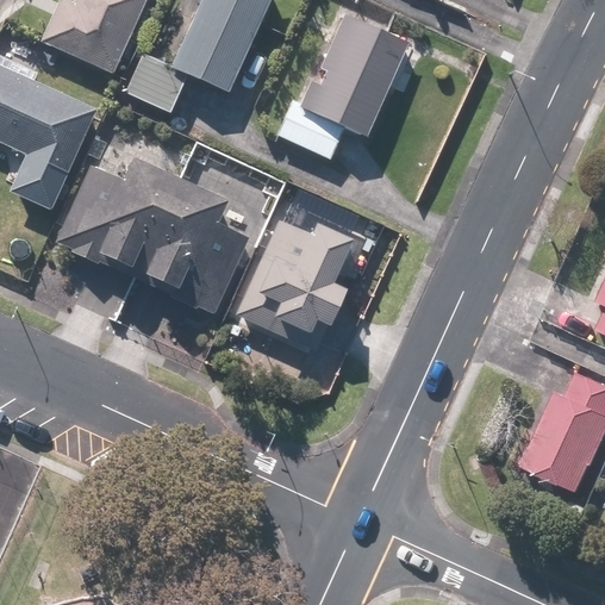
[(76,0),(74,5),(64,0),(44,43),(113,75),(147,0),(76,0)]
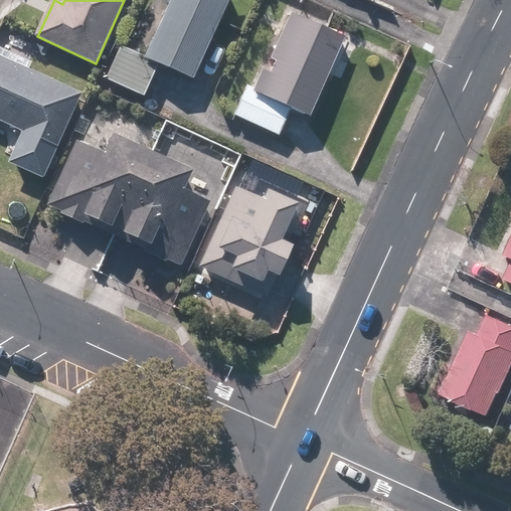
[(194,80),(230,0),(171,0),(145,57),(121,47),(106,81),(144,99),(160,64),(194,80)]
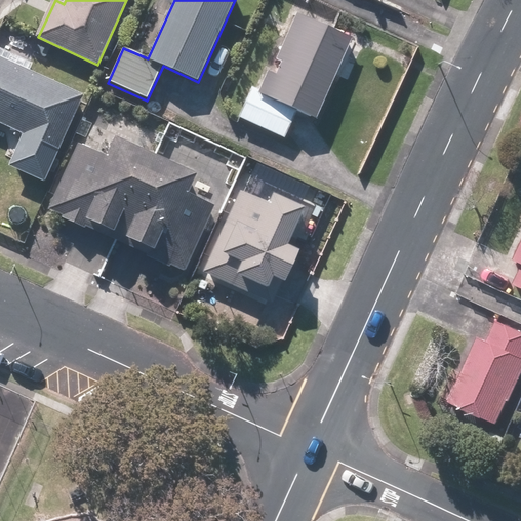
[(354,37),(294,9),(258,88),(248,84),(235,113),(283,134),(296,106),(317,116),(354,37)]
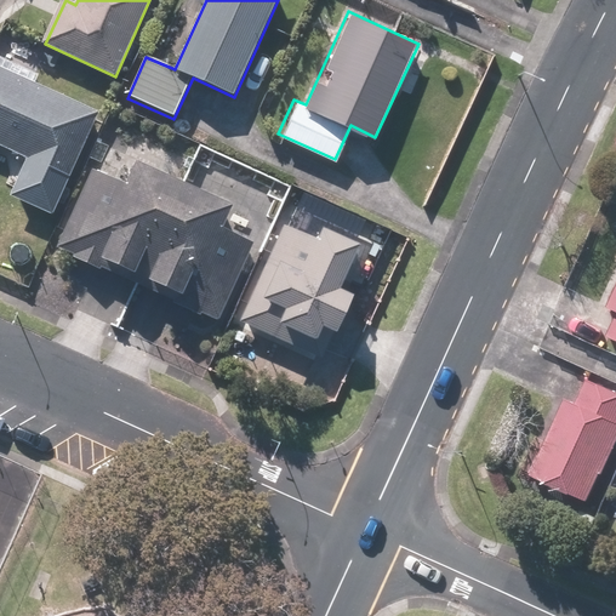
[(44,73),(0,53),(0,146),(73,178),(103,112),(40,84),(44,73)]
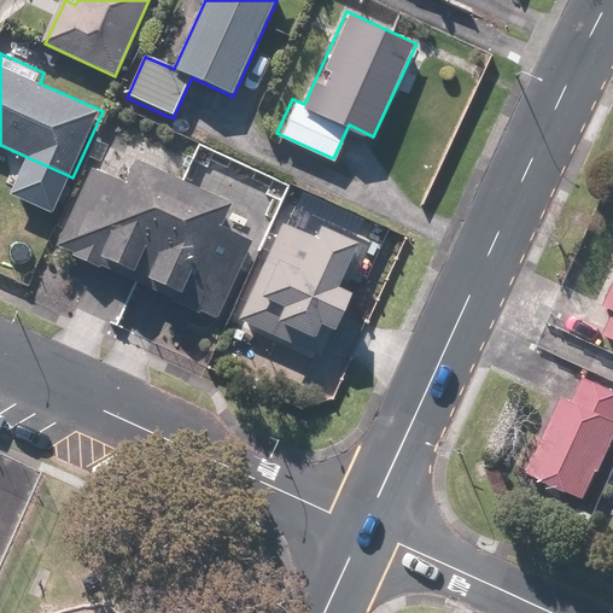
[(229,202),(128,158),(120,176),(91,164),(56,244),(220,315),(254,239),(219,225),(229,202)]
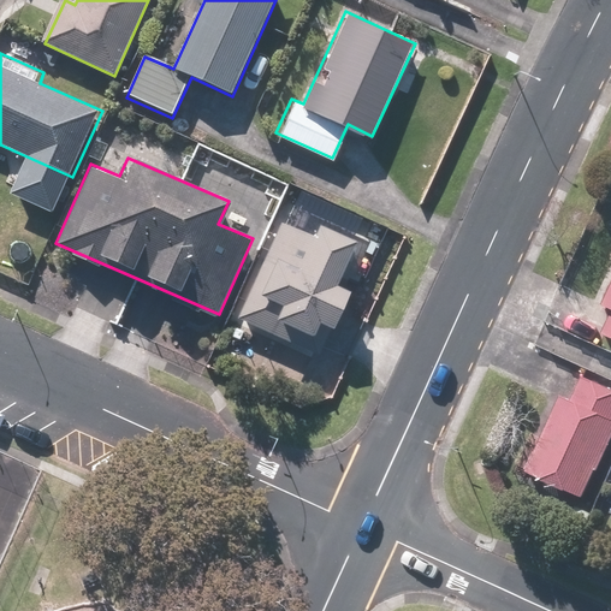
[(291,224),(280,219),(237,318),(321,354),(349,290),(334,284),(354,241),(296,215),(291,224)]
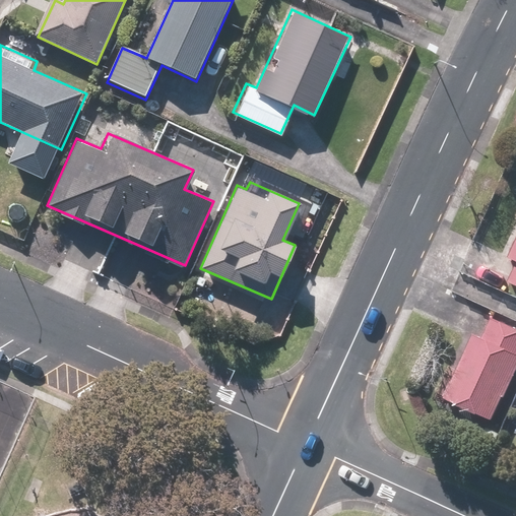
[(515,319),(497,311),(485,336),(474,331),(444,395),(496,420),(515,377),(515,319)]
